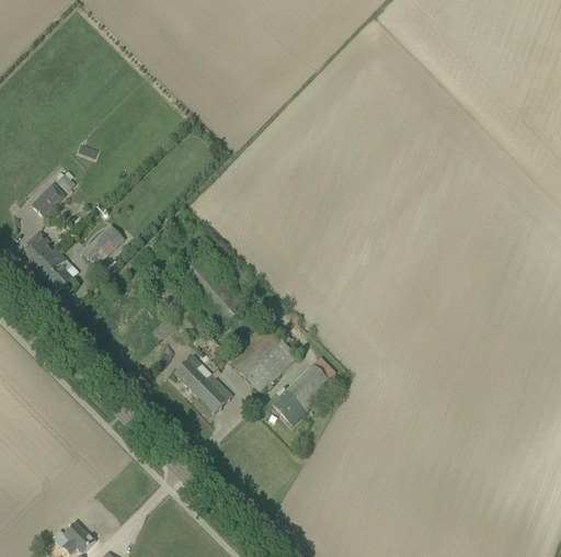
[(58,180),(68,190),(75,183),(70,178),(65,172),(58,180)]
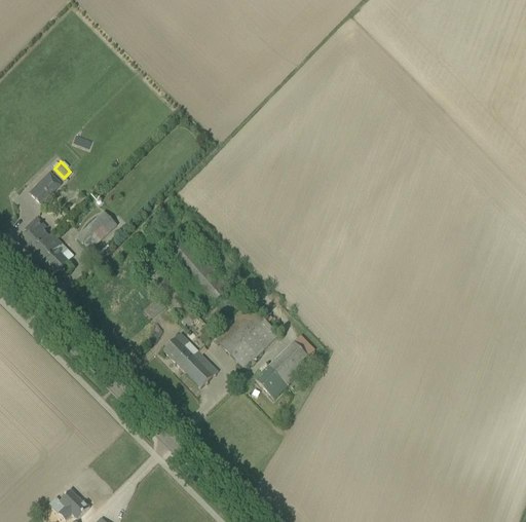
[(40,201),(47,194),(61,181),(50,170),(29,191),(40,202),(40,201)]
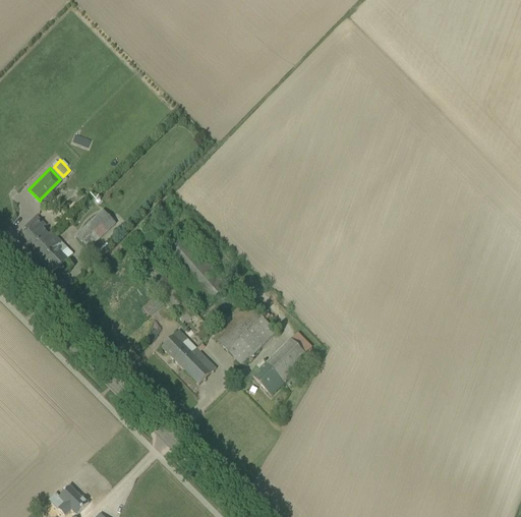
[(74,234),(88,248),(116,221),(103,207),(74,234)]
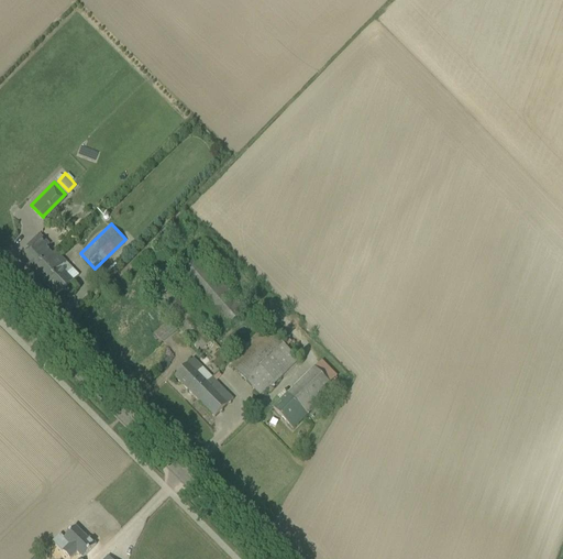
[(39,231),(25,243),(29,247),(19,256),(32,270),(34,269),(52,251),(45,244),(48,241),(39,231)]
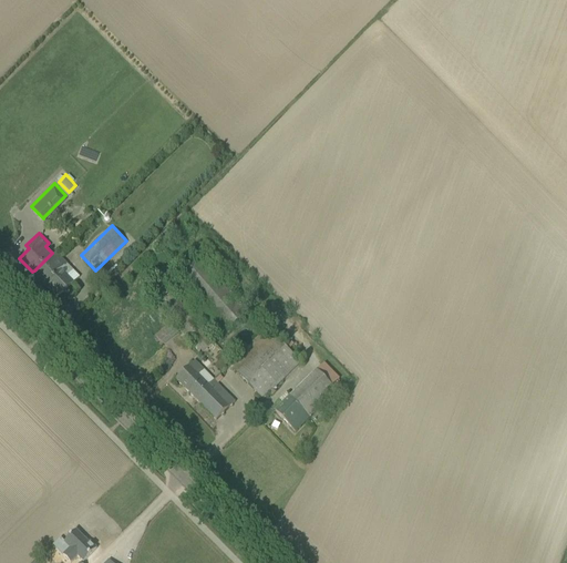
[(34,270),(58,295),(73,279),(66,274),(73,267),(55,249),(52,253),(34,270)]
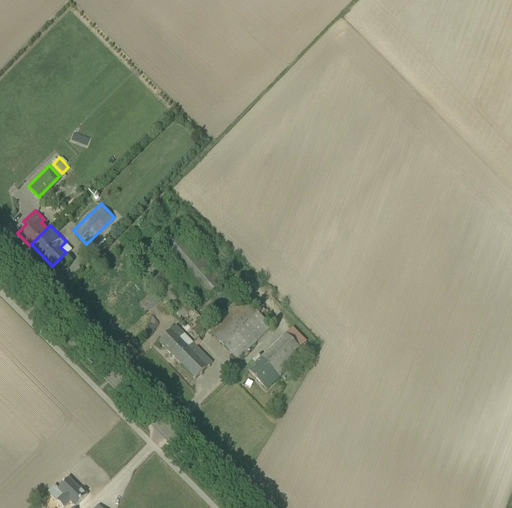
[(159,245),(203,296),(225,278),(180,227),(178,229),(174,225),(162,236),(165,240),(159,245)]
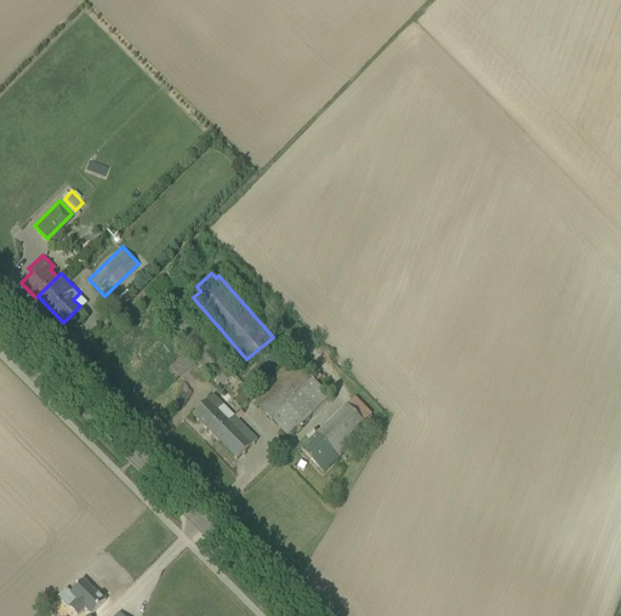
[(171,363),(180,372),(195,359),(187,349),(171,363)]
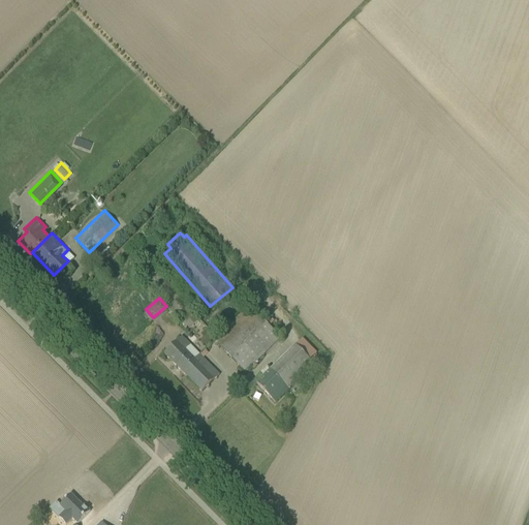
[(215,338),(245,370),(281,336),(250,306),(246,309),(244,307),(232,318),(235,320),(215,338)]
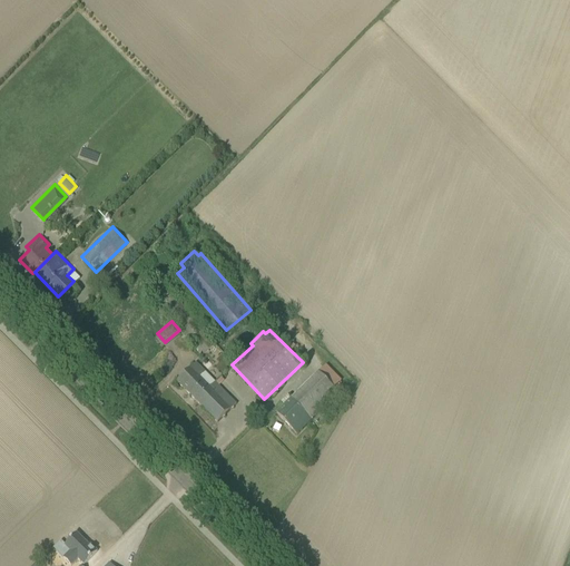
[(177,378),(217,419),(236,401),(196,359),(177,378)]
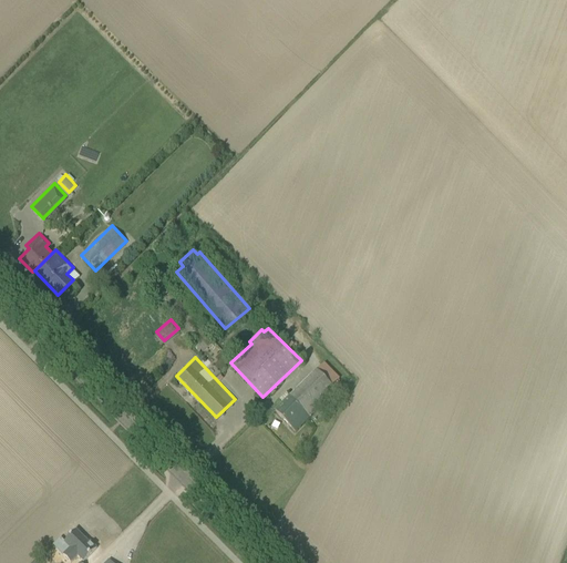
[(316,368),(282,400),(275,408),(295,428),(336,388),(316,368)]
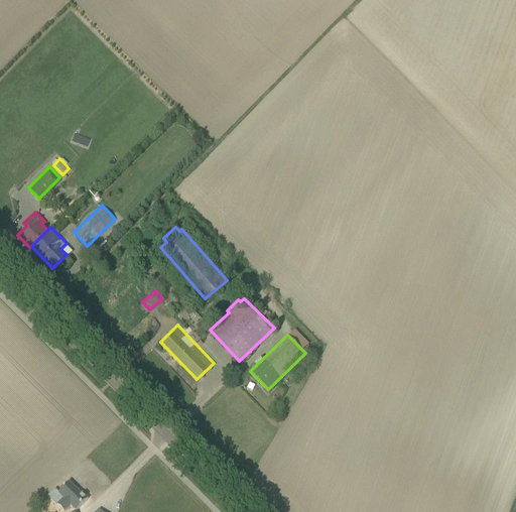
[(58,491),(71,503),(76,508),(88,496),(78,486),(77,488),(69,480),(58,491)]
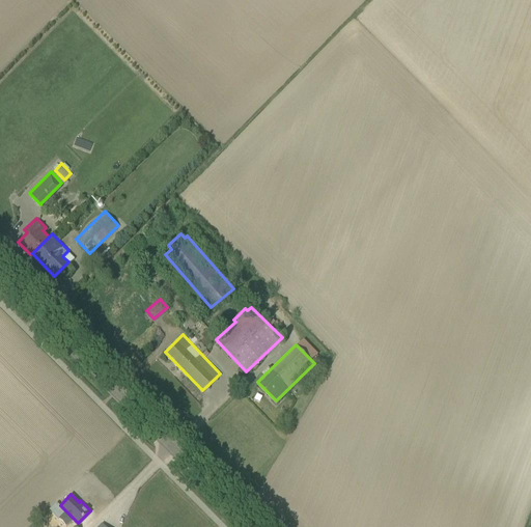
[(62,526),(78,526),(76,524),(78,523),(73,518),(62,526)]
